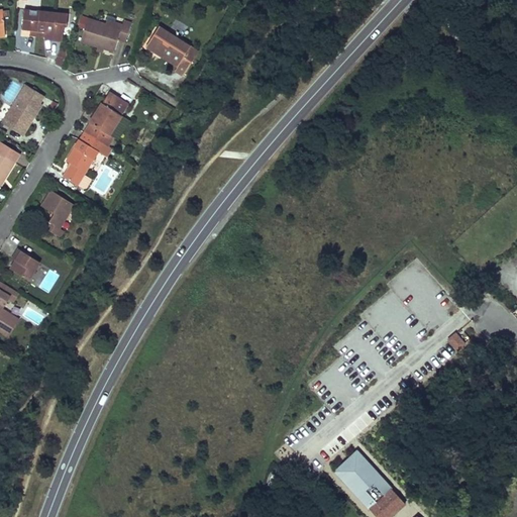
[(45,39),(63,41),(65,26),(68,27),(69,14),(25,8),(22,28),(31,29),(46,31),(45,36),(45,39)]
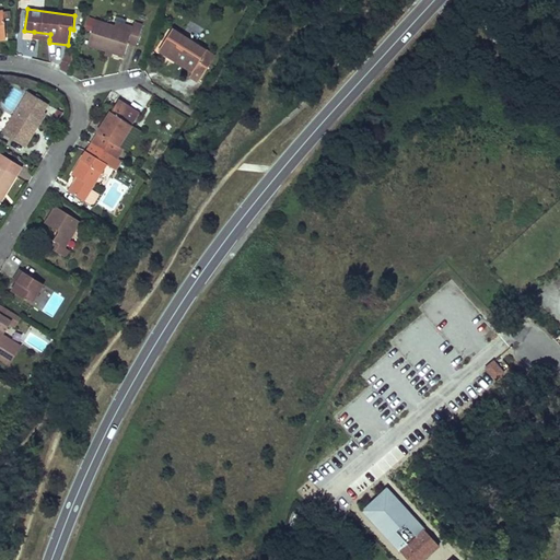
[(95,20),(88,45),(106,51),(113,54),(124,57),(128,44),(136,46),(142,25),(135,22),(133,27),(132,32),(115,26),(95,20)]
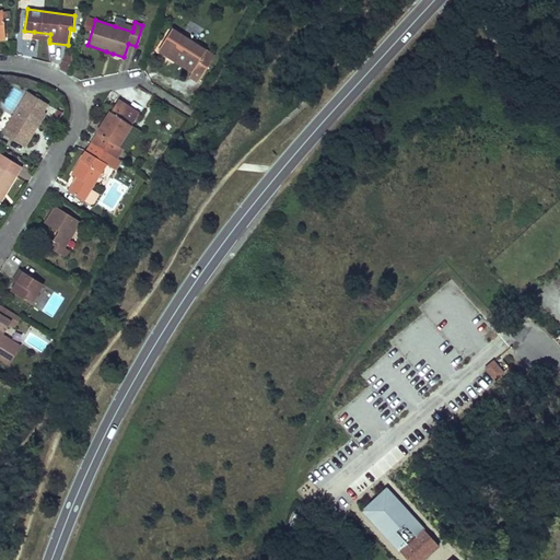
[(115,26),(132,32),(133,27),(116,22),(115,26)]
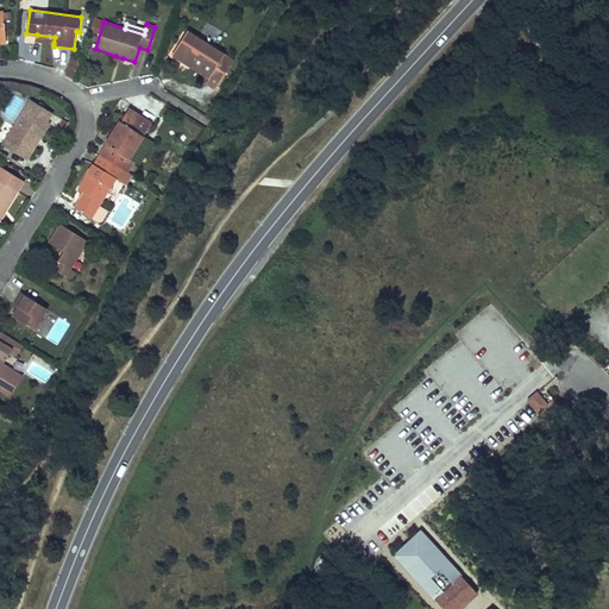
[(220,64),(225,55),(188,31),(173,55),(186,63),(188,58),(194,62),(190,67),(209,79),(207,83),(217,89),(228,70),(220,64)]
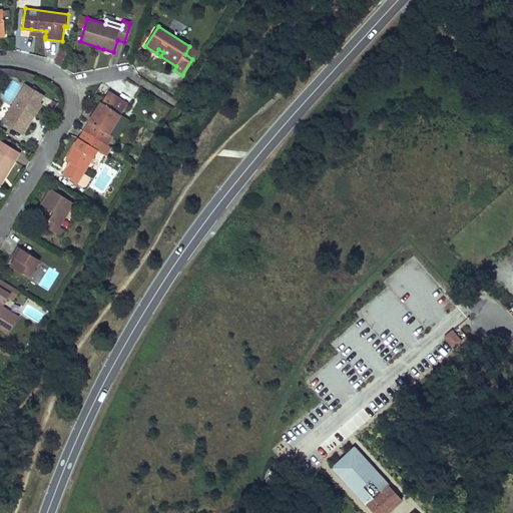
[(62,67),(67,49),(60,46),(55,61),(55,63),(62,67)]
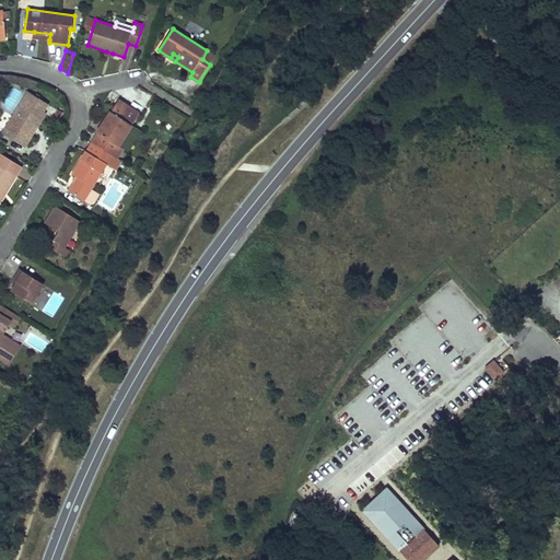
[(202,59),(210,65),(216,56),(207,50),(202,59)]
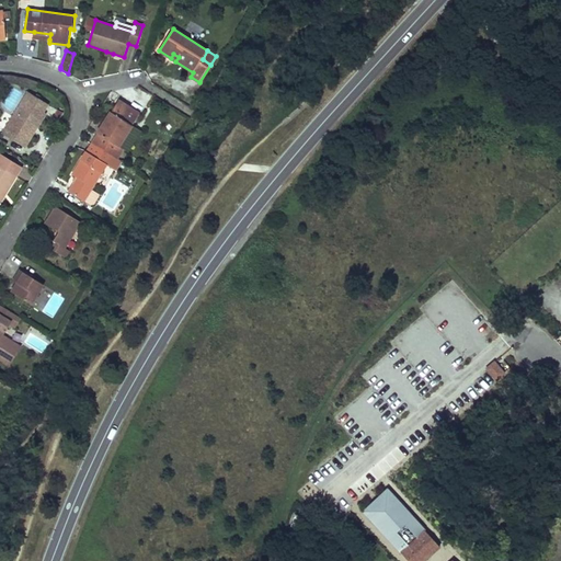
[(29,93),(4,133),(12,138),(13,135),(22,140),(25,134),(29,136),(35,125),(38,127),(42,122),(46,114),(43,113),(48,105),(29,93)]
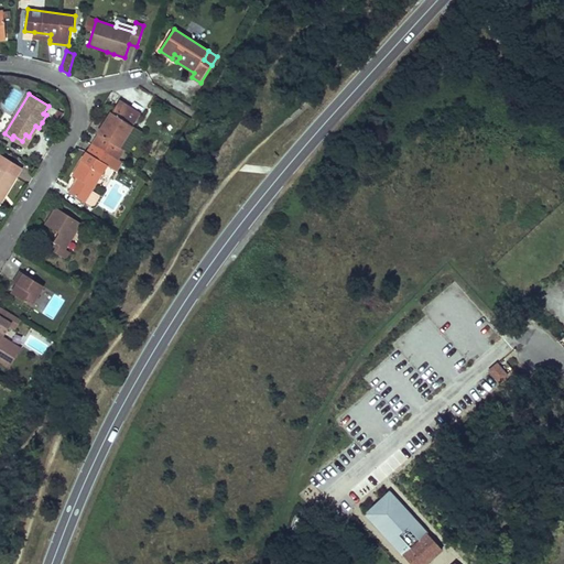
[(141,115),(120,101),(107,121),(93,144),(118,160),(125,150),(120,148),(141,115)]
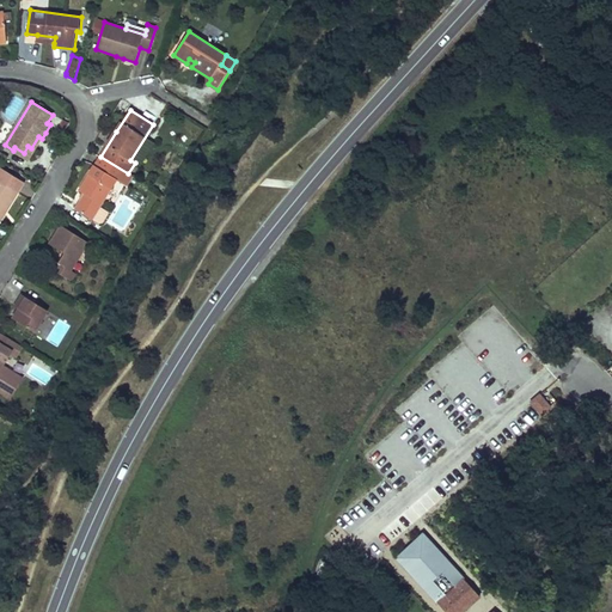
[(29,160),(42,139),(38,136),(31,148),(28,146),(24,153),(14,147),(13,151),(29,160)]
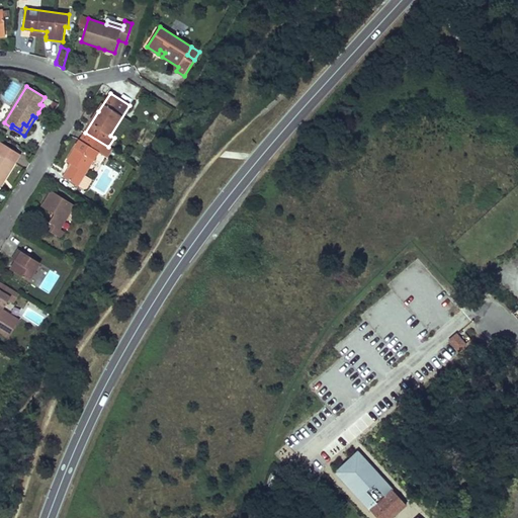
[(92,180),(84,175),(99,153),(103,155),(108,147),(85,133),(78,144),(67,162),(72,165),(64,177),(84,190),(87,189),(92,180)]
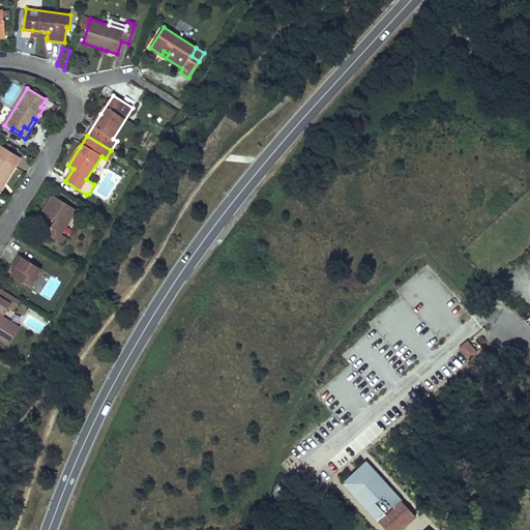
[(0,186),(4,180),(6,181),(8,179),(20,159),(0,147),(0,186)]
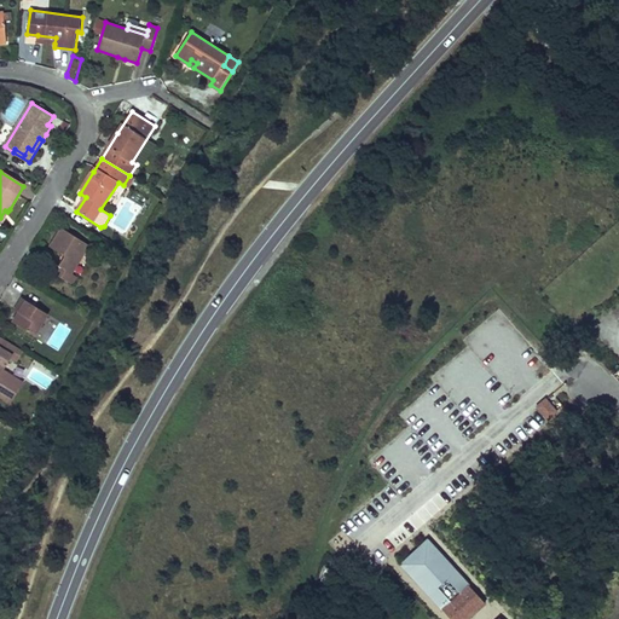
[(129,175),(123,185),(128,189),(134,179),(129,175)]
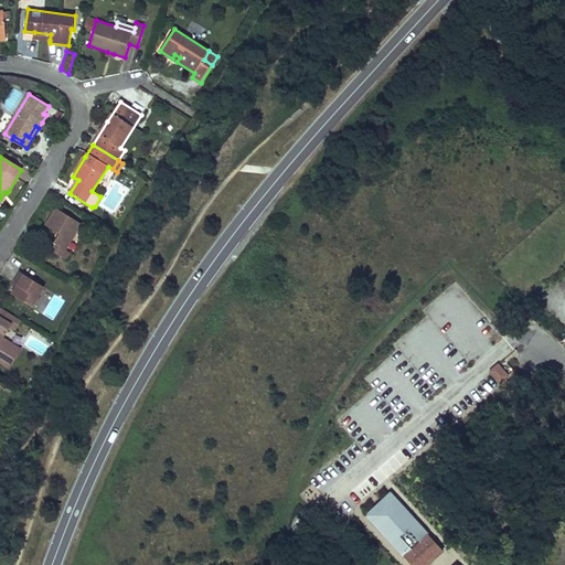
[(82,224),(56,209),(51,216),(45,225),(60,234),(54,243),(51,241),(46,247),(66,259),(71,253),(66,249),(82,224)]
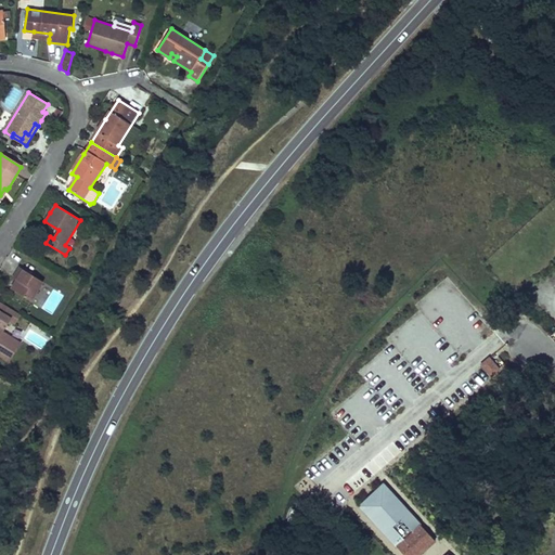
[(16,281),(12,288),(31,301),(43,282),(20,267),(15,274),(20,276),(16,281)]
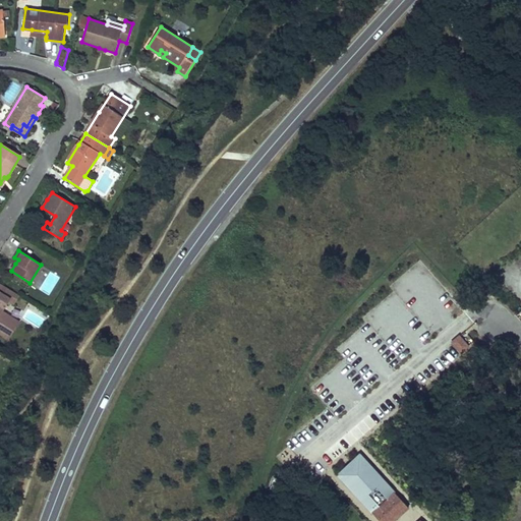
[(0,333),(9,339),(19,323),(3,312),(9,302),(14,305),(20,296),(2,285),(0,288),(0,333)]
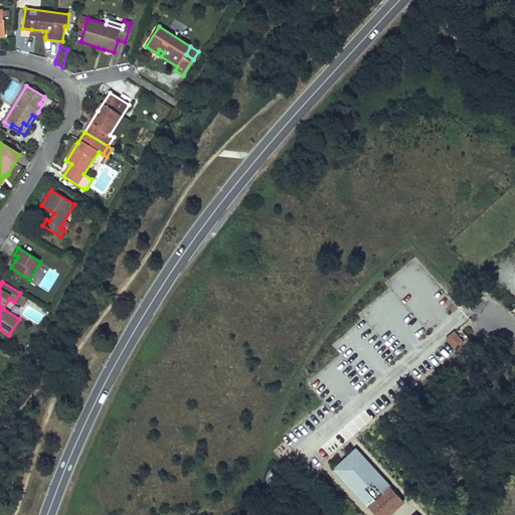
[(459,349),(468,338),(454,327),(445,338),(459,349)]
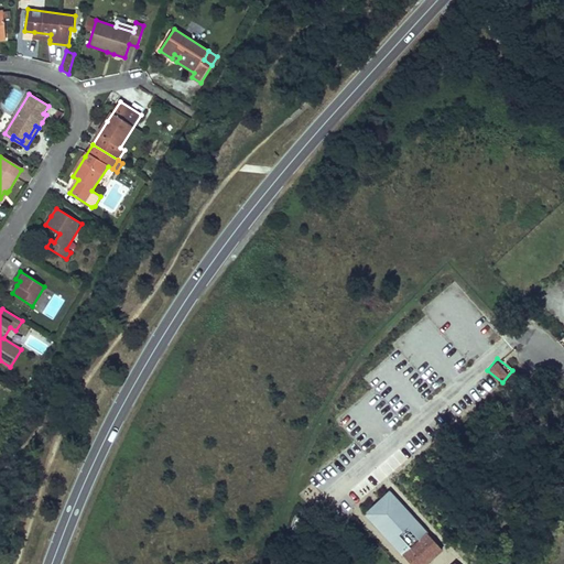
[(400,551),(403,555),(425,535),(422,531),(400,551)]
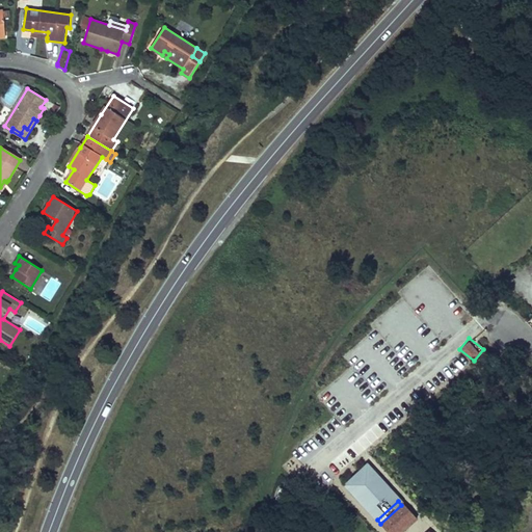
[(380,524),(388,531),(401,531),(417,519),(403,503),(401,505),(380,524)]
